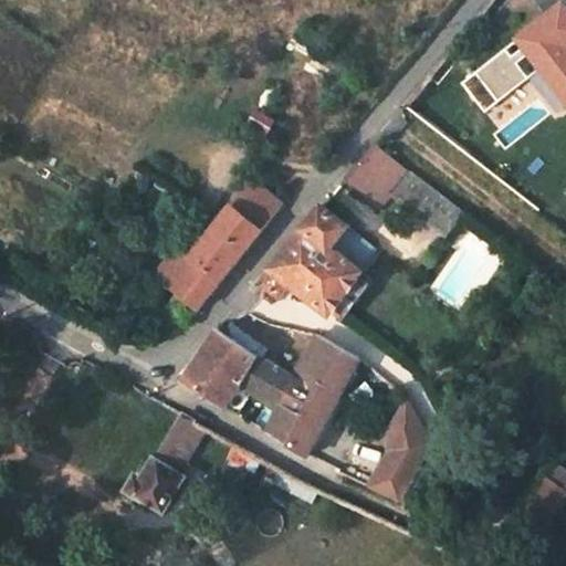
[(565,0),(520,31),(565,98),(565,0)]
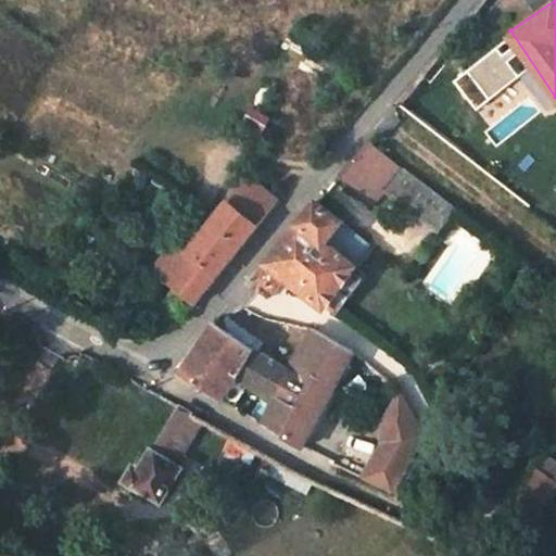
[(456,77),(478,106),(530,70),(509,40),(456,77)]
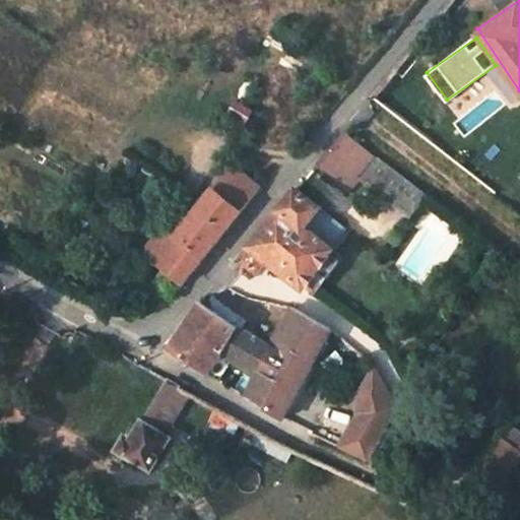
[(377,156),(346,130),(317,165),(348,190),(361,176),(377,156)]
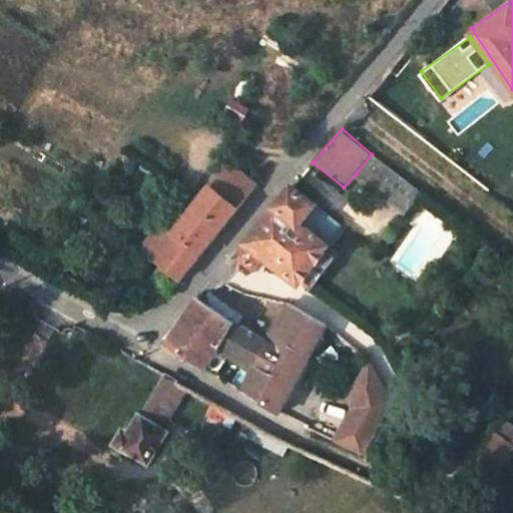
[(422,192),(372,153),(372,154),(356,173),(406,213),(422,192)]
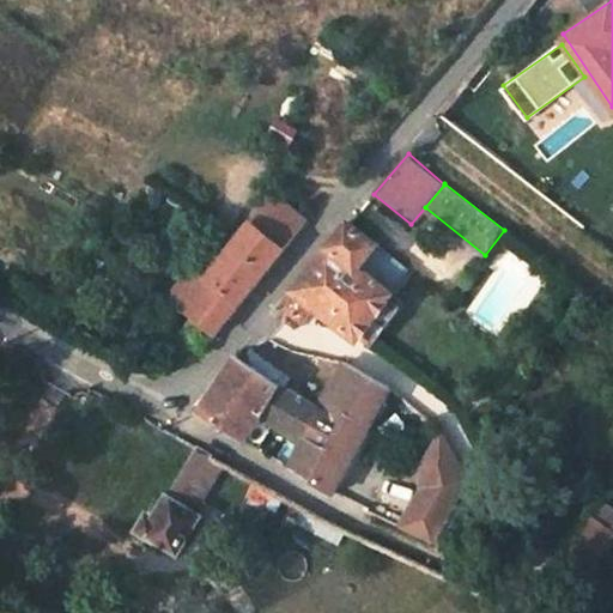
[(256,225),(285,249),(309,220),(279,198),(256,225)]
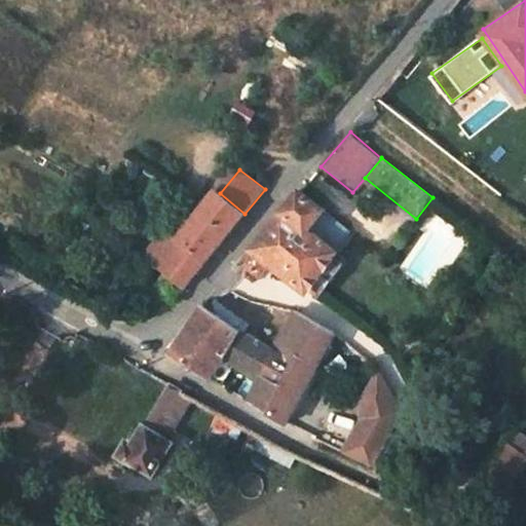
[(310,287),(333,255),(336,250),(335,249),(349,229),(325,209),(326,209),(301,189),(254,247),(243,275),(250,280),(266,258),(307,290),(310,287)]
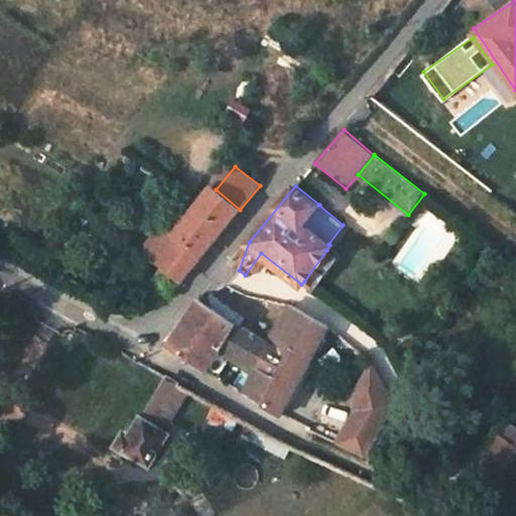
[(180,282),(240,210),(216,189),(212,186),(174,234),(162,224),(141,251),(162,268),(180,282)]
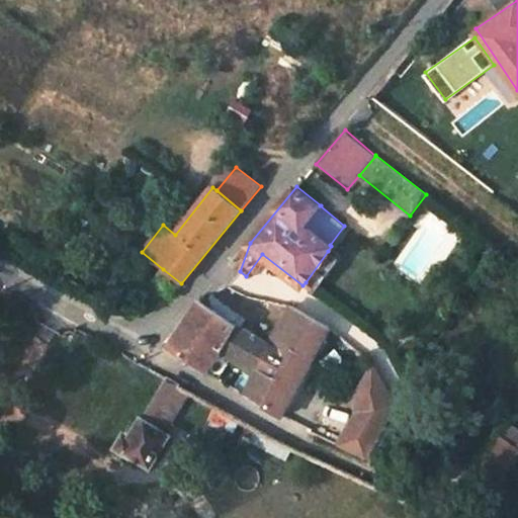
[(314,288),(337,257),(328,251),(306,282),(314,288)]
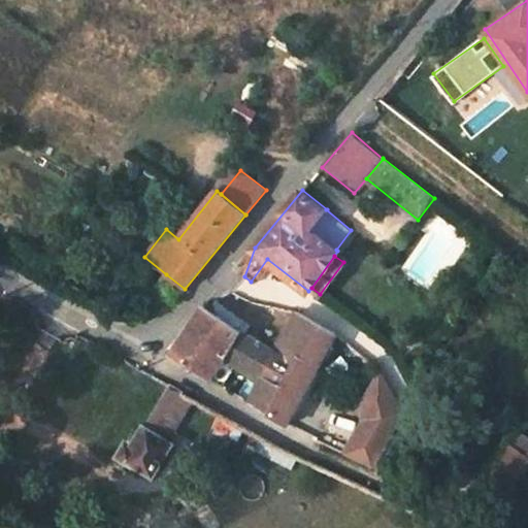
[(158,285),(175,300),(185,289),(166,274),(158,285)]
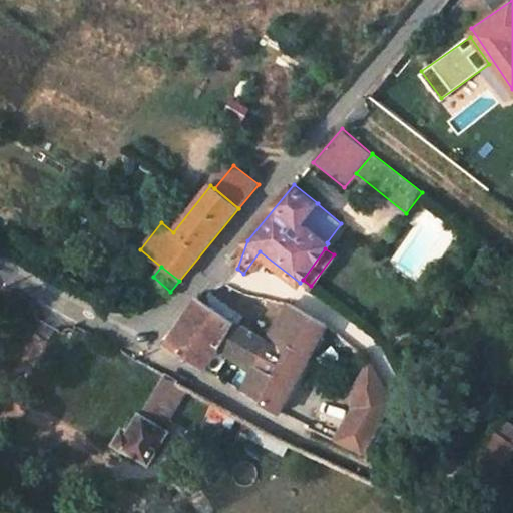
[(219,348),(235,323),(199,298),(168,345),(205,369),(219,348)]
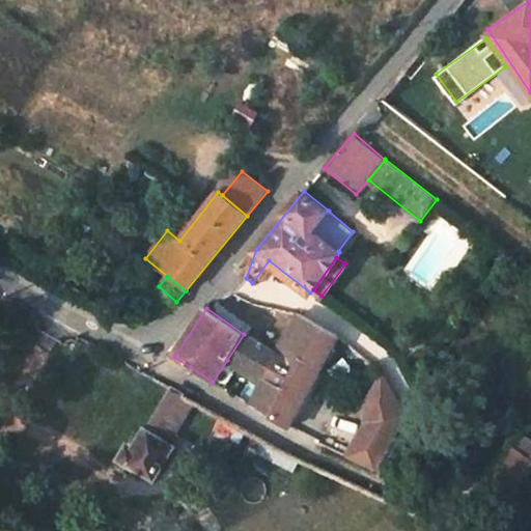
[(299,312),(276,352),(244,334),(227,360),(266,381),(253,407),(289,428),(339,336),(299,312)]
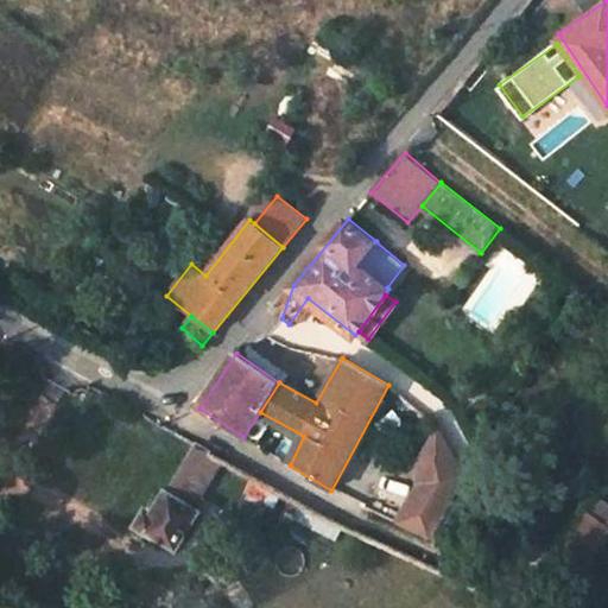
[(166,494),(153,517),(160,521),(153,533),(177,549),(198,513),(194,511),(223,460),(197,444),(169,495),(166,494)]
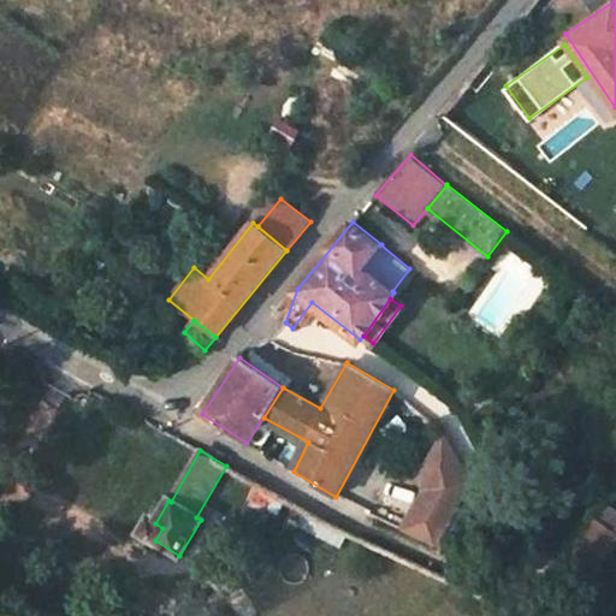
[(437,544),(472,483),(455,455),(432,490),(410,532),(437,544)]
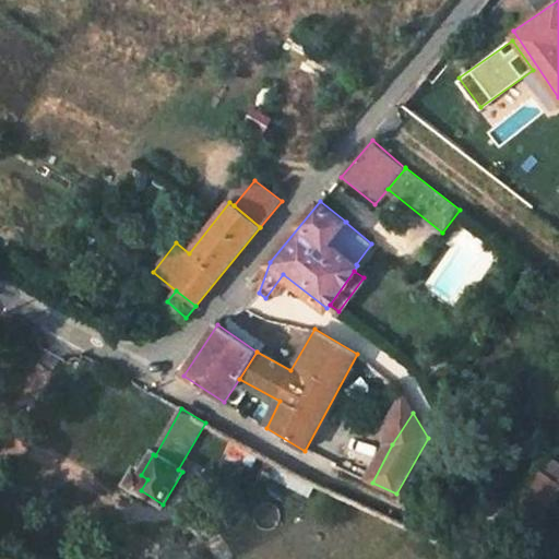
[(544,473),(558,483),(558,465),(551,460),(544,473)]
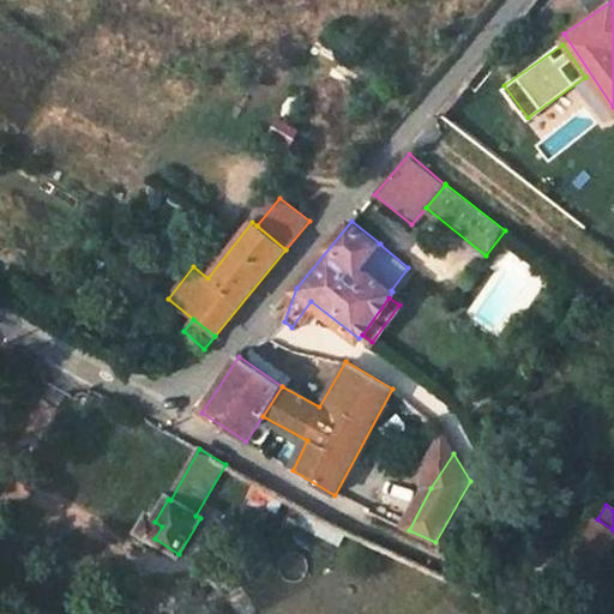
[(148,518),(139,533),(152,541),(155,539),(162,527),(155,522),(148,518)]
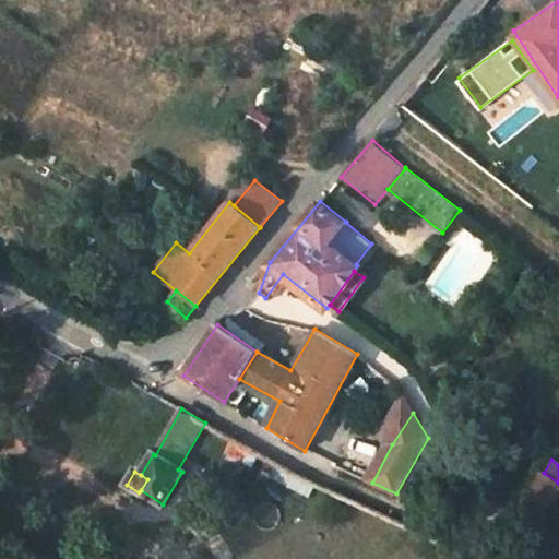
[(540,472),(518,507),(539,522),(558,492),(558,483),(544,473),(540,472)]
